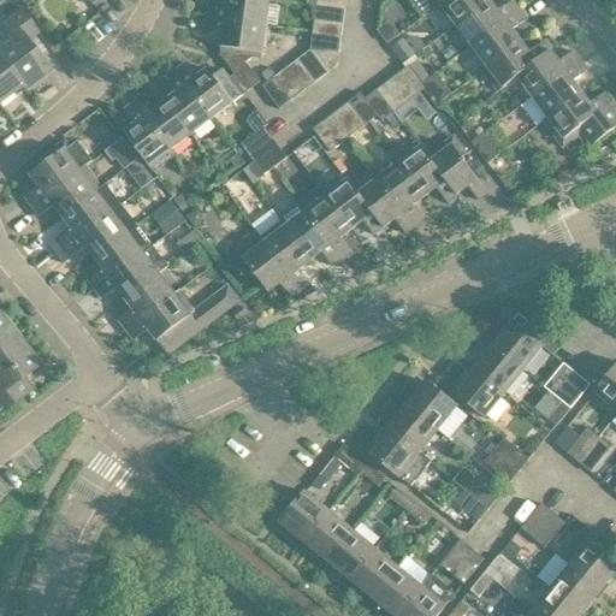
[(270,0),(267,0),(226,0),(226,9),(208,6),(207,18),(266,27),(270,0)]
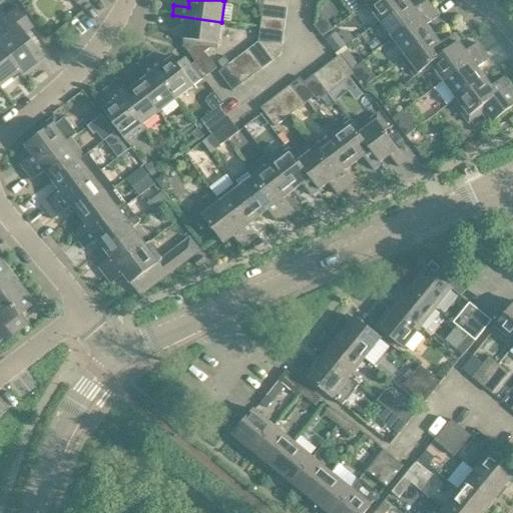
[(371,0),(367,3),(367,4),(380,20),(406,0),(371,0)]
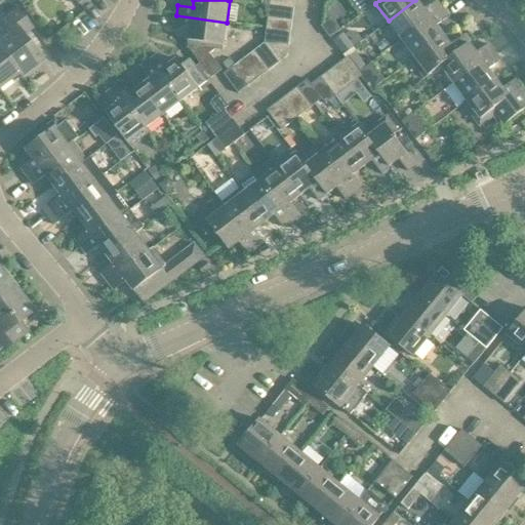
[(416,0),(415,0),(389,21),(402,39),(443,8),(437,0),(425,9),(416,0)]
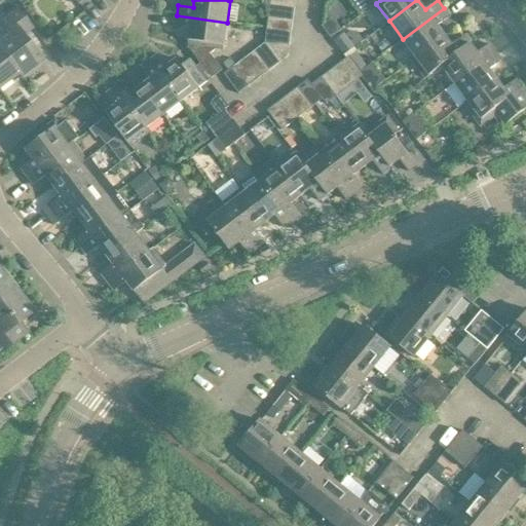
[(294,8),(270,4),(268,17),(293,21),(294,8)]
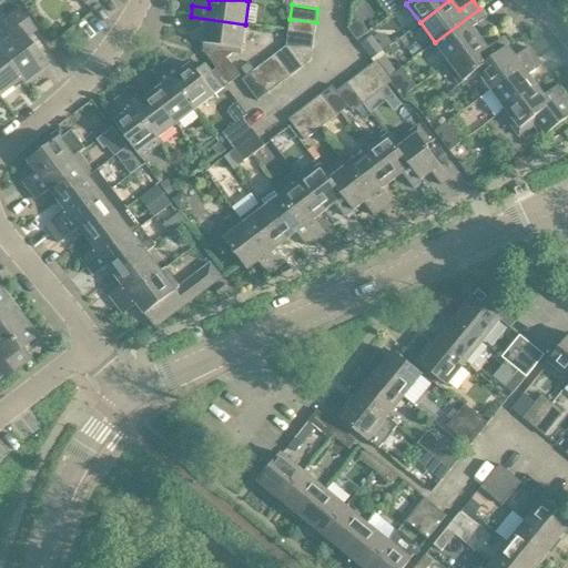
[(0,52),(20,79),(19,80),(22,83),(46,66),(24,38),(34,30),(18,7),(0,20),(0,24),(9,37),(0,43),(0,52)]
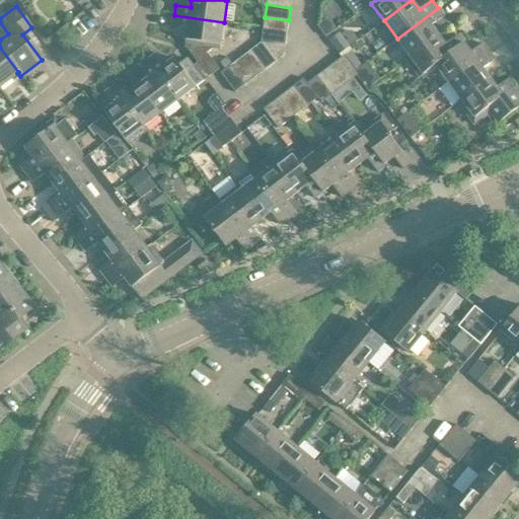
[(443,16),(438,8),(397,39),(410,56),(411,56),(438,34),(431,25),(443,16)]
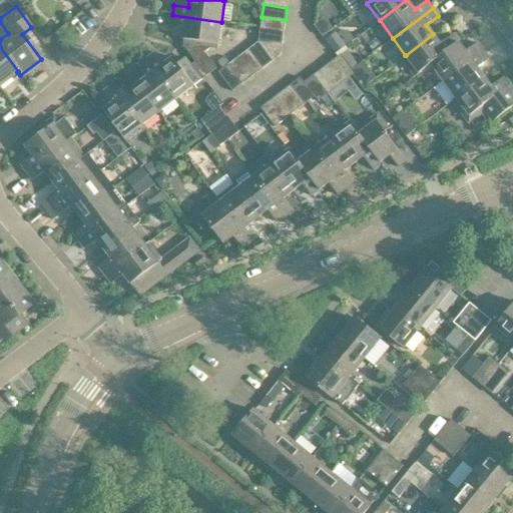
[(221,22),(172,15),(170,25),(185,27),(183,45),(206,76),(216,68),(204,52),(209,48),(217,49),(221,22)]
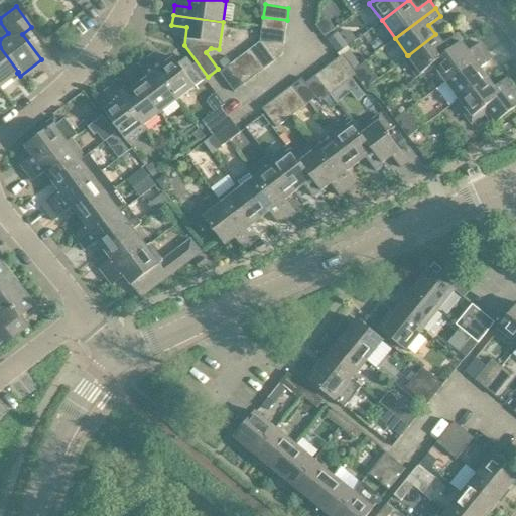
[(287,20),(263,17),(261,29),(285,32),(287,20)]
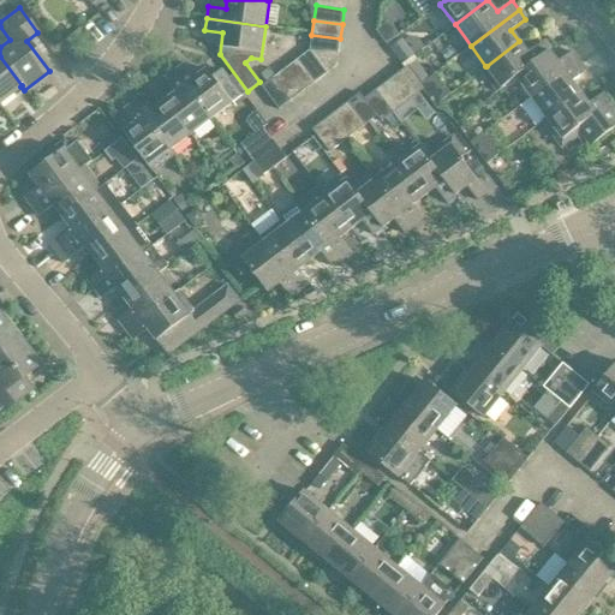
[(394,43),(402,57),(422,43),(413,30),(394,43)]
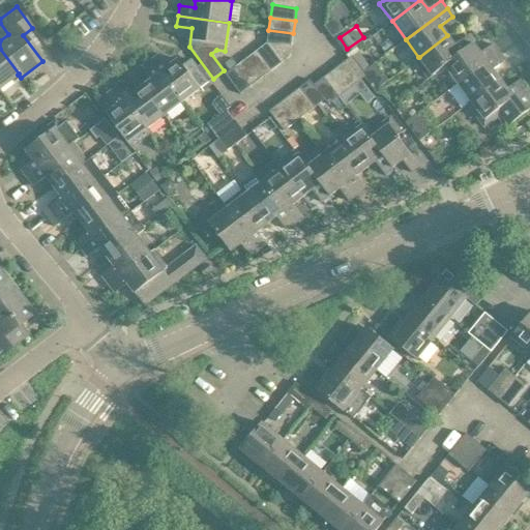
[(268,30),(266,43),(291,47),(293,33),(268,30)]
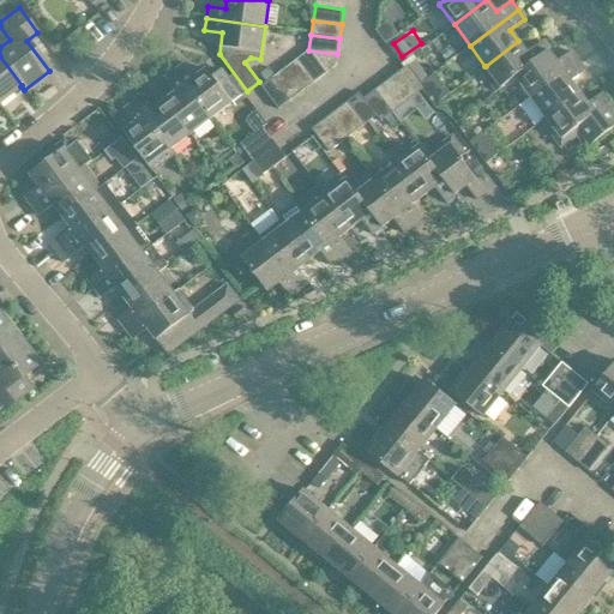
[(486,66),(485,66),(480,68),(497,91),(516,77),(516,76),(548,50),(542,42),(528,53),(518,41),(486,66)]
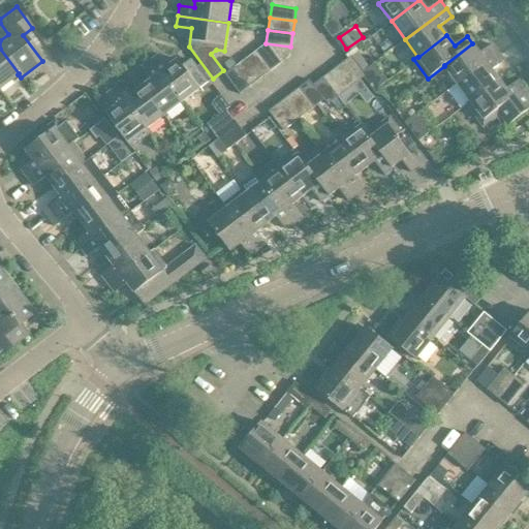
[(281,63),(266,43),(255,51),(271,70),(281,63)]
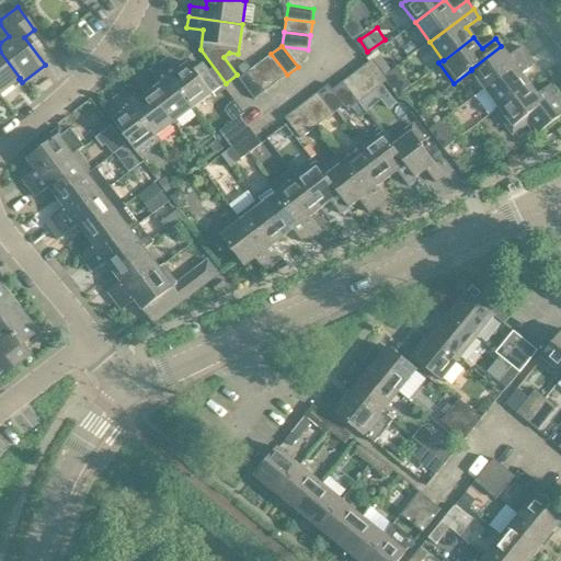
[(308,49),(282,46),(298,67),(307,60),(308,49)]
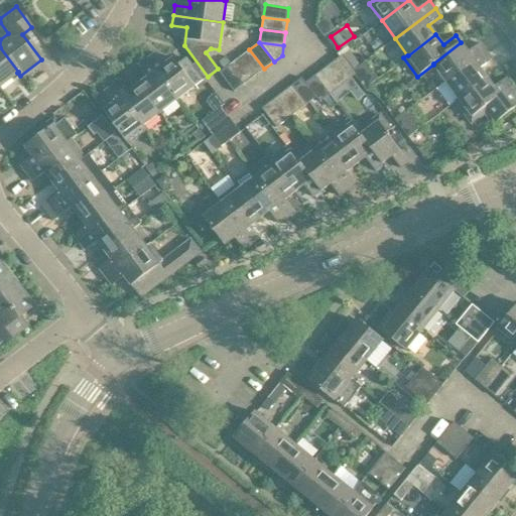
[(469,52),(461,42),(433,63),(433,65),(445,81),(486,50),(481,43),(469,52)]
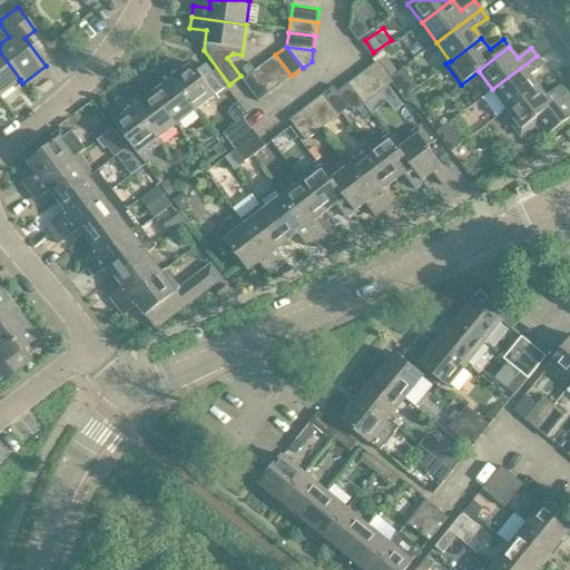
[(20,79),(0,52),(0,95),(19,80),(20,79)]
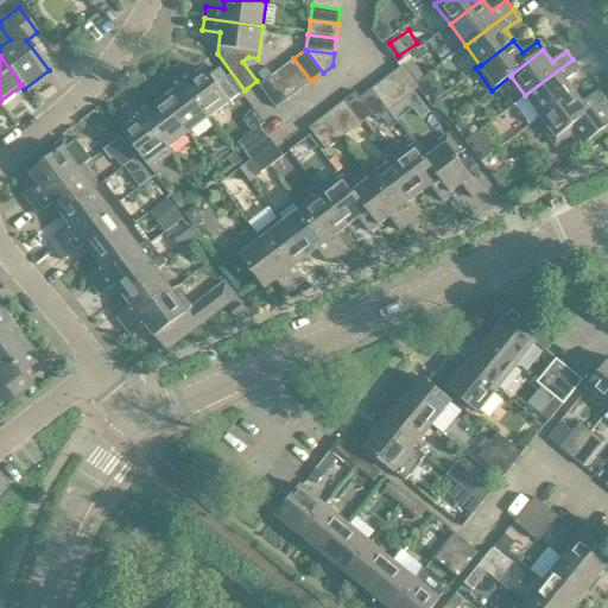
[(311,81),(293,58),(283,67),(299,90),(311,81)]
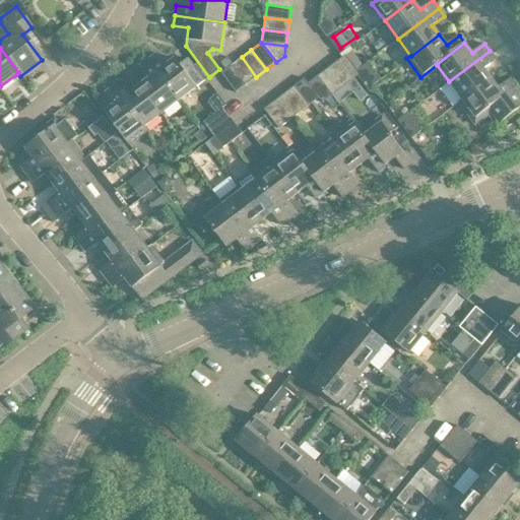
[(449,81),(462,99),(463,100),(491,78),(483,69),(496,60),(490,51),(449,81)]
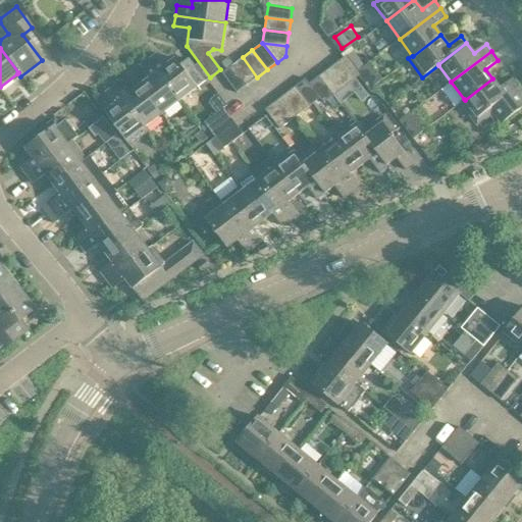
[(149,60),(179,101),(201,84),(191,69),(187,72),(175,58),(166,66),(157,54),(149,60)]
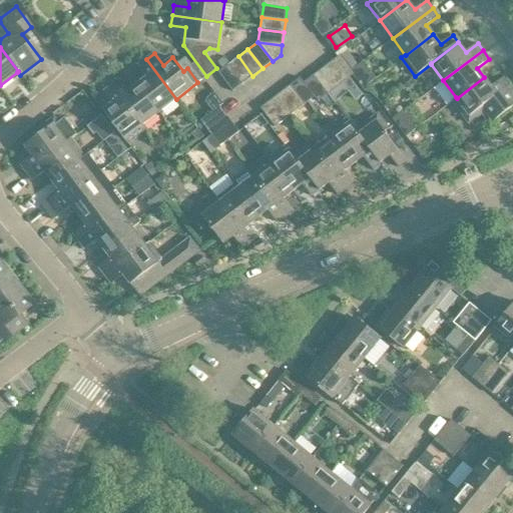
[(238,56),(227,64),(242,83),(252,76),(238,56)]
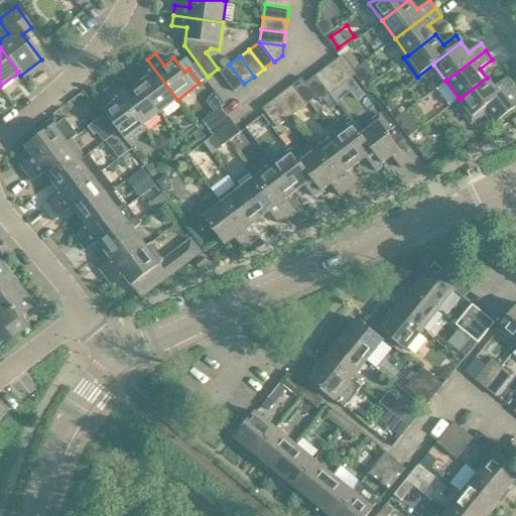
[(177,100),(147,59),(139,66),(148,78),(139,85),(159,113),(177,100)]
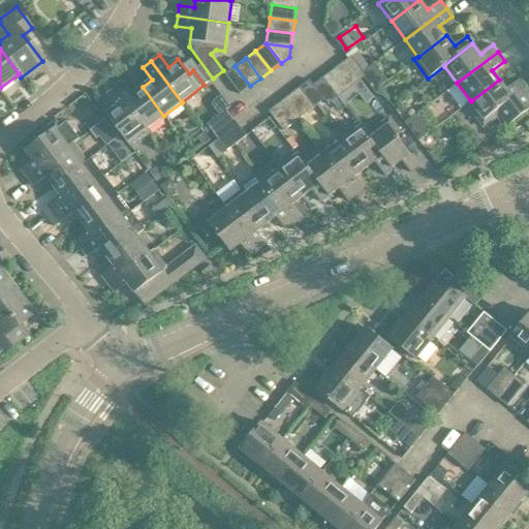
[(344,61),(334,69),(348,89),(352,86),(359,81),(344,61)]
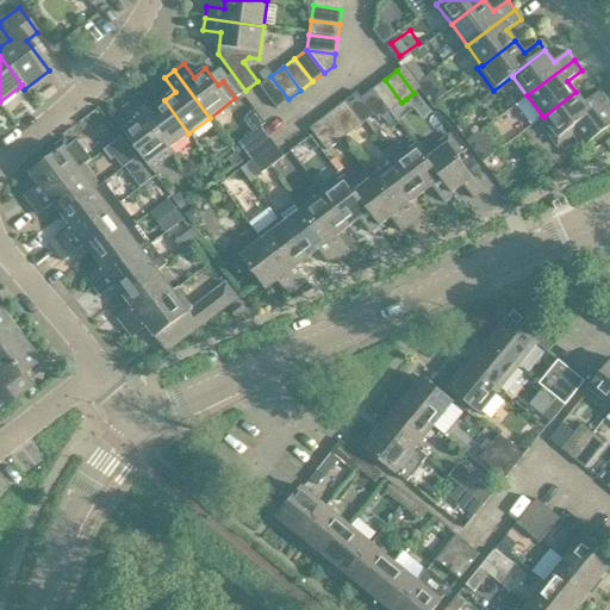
[(430,105),(431,105),(444,94),(429,74),(418,82),(422,87),(419,89),(428,101),(430,105)]
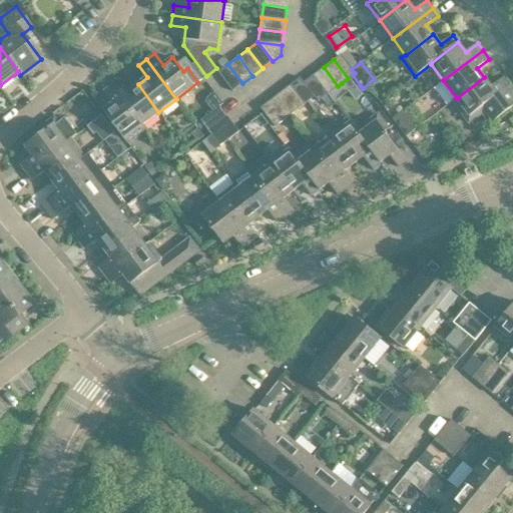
[(227,64),(218,72),(232,91),(242,83),(227,64)]
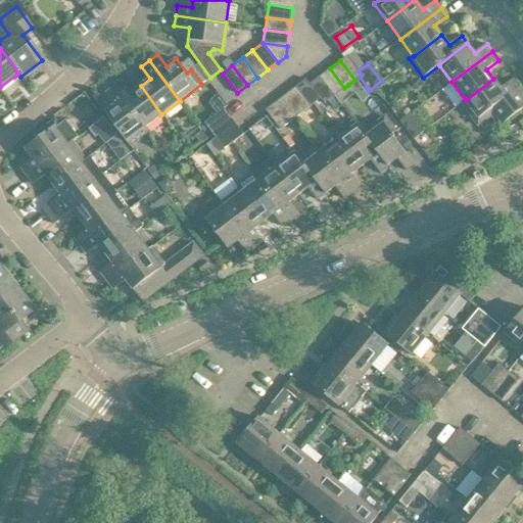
[(330,68),(320,76),(334,96),(344,88),(330,68)]
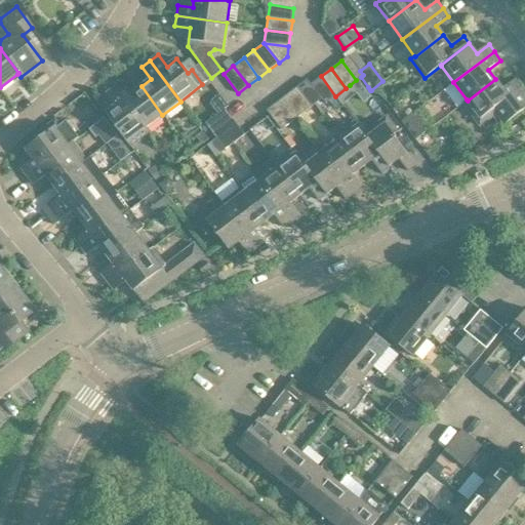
[(335,96),(321,76),(311,84),(322,98),(325,104),(335,96)]
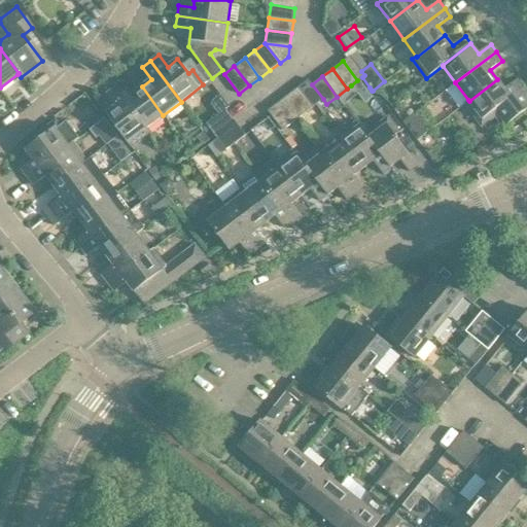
[(323,99),(312,84),(308,79),(297,88),(313,107),(323,99)]
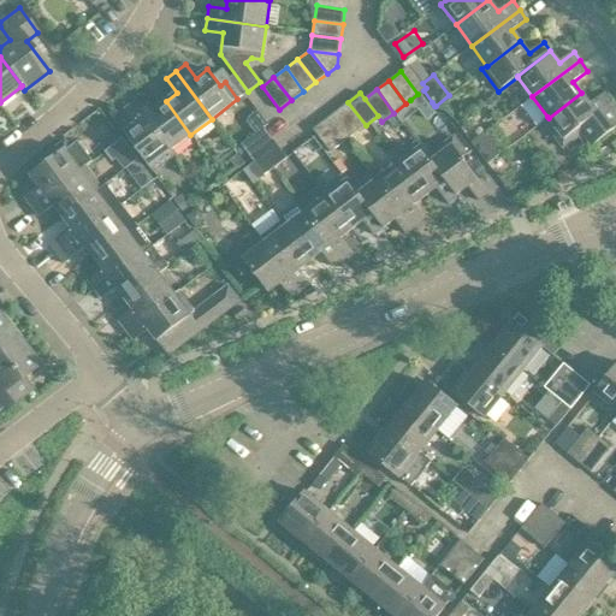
[(549,118),(548,117),(543,120),(563,148),(580,135),(590,147),(615,126),(615,114),(609,106),(612,104),(605,93),(591,104),(581,93),(549,118)]
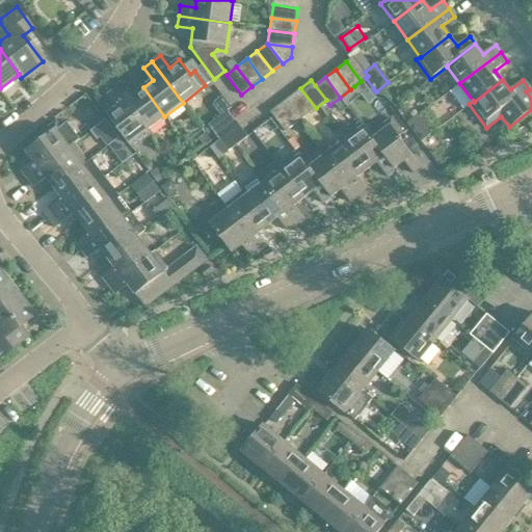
[(361,81),(354,86),(367,104),(374,99),(361,81)]
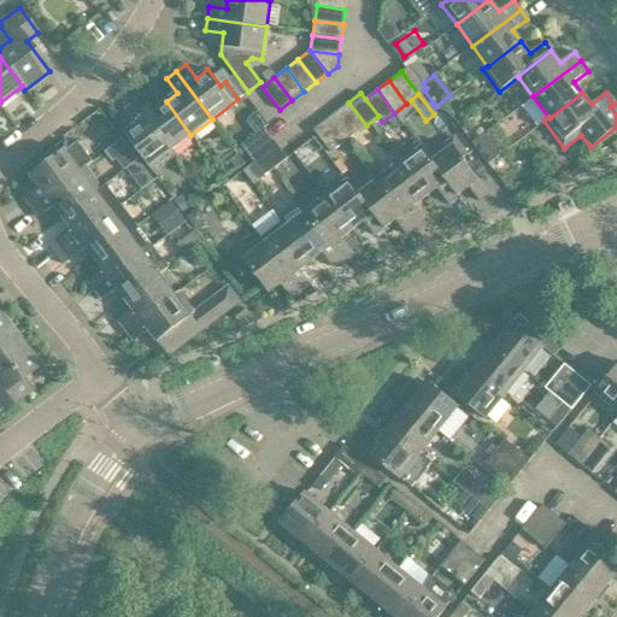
[(191,135),(166,101),(154,110),(144,95),(134,103),(170,151),(171,150),(191,135)]
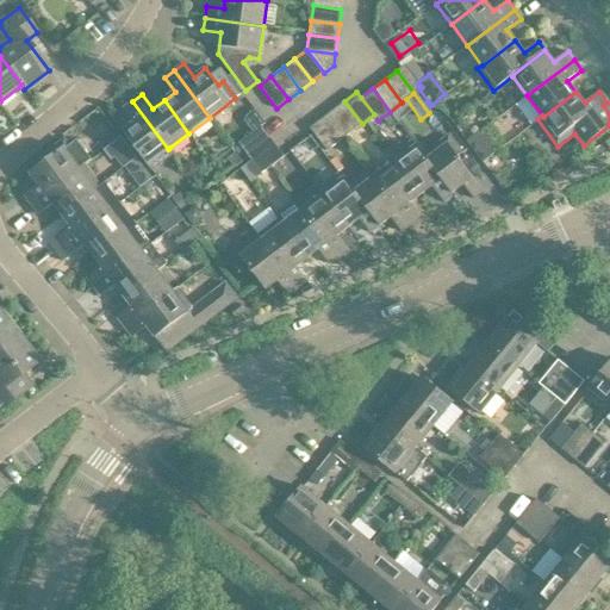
[(168,149),(132,101),(123,109),(135,123),(123,131),(151,169),(173,153),(169,148),(168,149)]
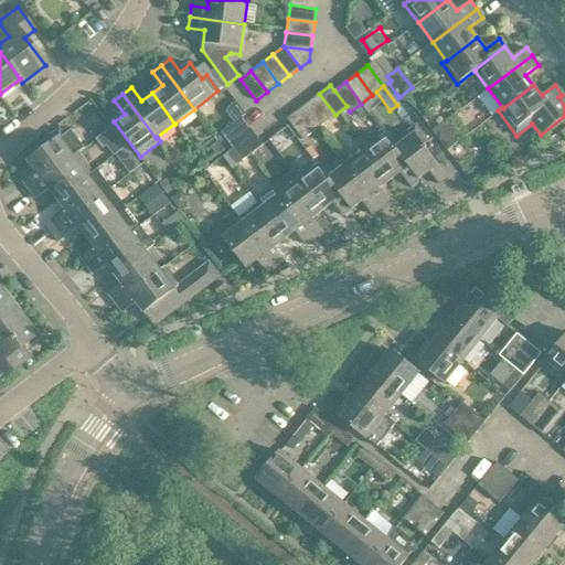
[(319,94),(309,102),(324,123),(336,115),(319,94)]
